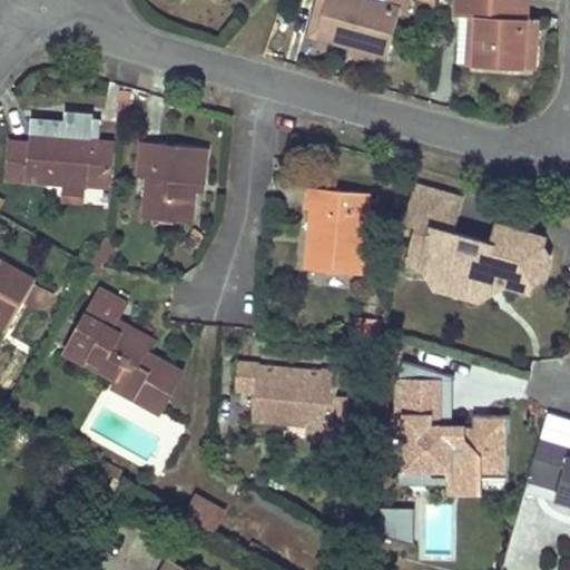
[(326,0),(316,36),(334,40),(351,45),(385,55),(390,57),(402,9),(400,9),(402,0),(386,0),(385,5),(370,0),(326,0)]
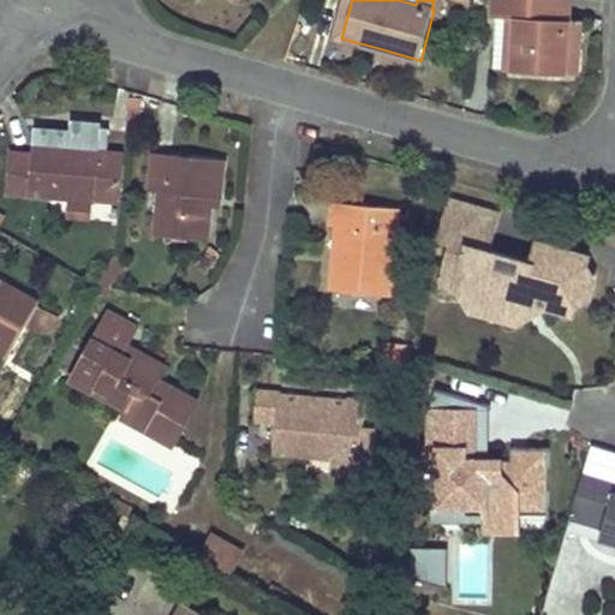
[(569,0),(494,0),(494,17),(505,17),(513,18),(512,70),(537,71),(569,72),(573,21),(569,19),(569,0)]
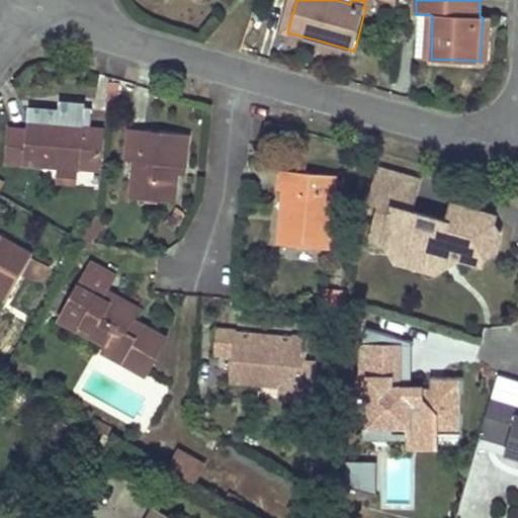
[(432,15),(425,14),(424,59),(431,59),(432,15)]
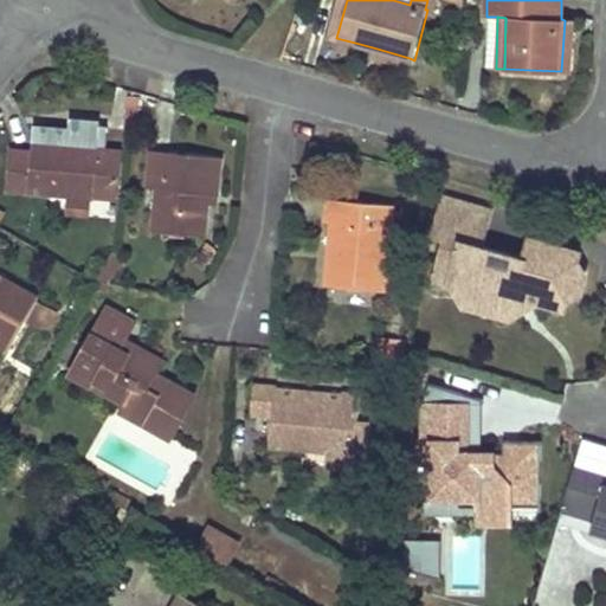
[(484,68),(494,68),(496,20),(487,20),(484,68)]
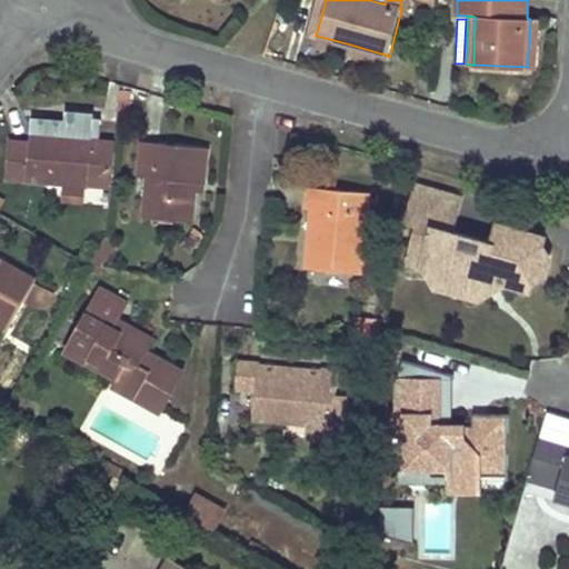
[(540,19),(530,19),(527,67),(537,67),(540,19)]
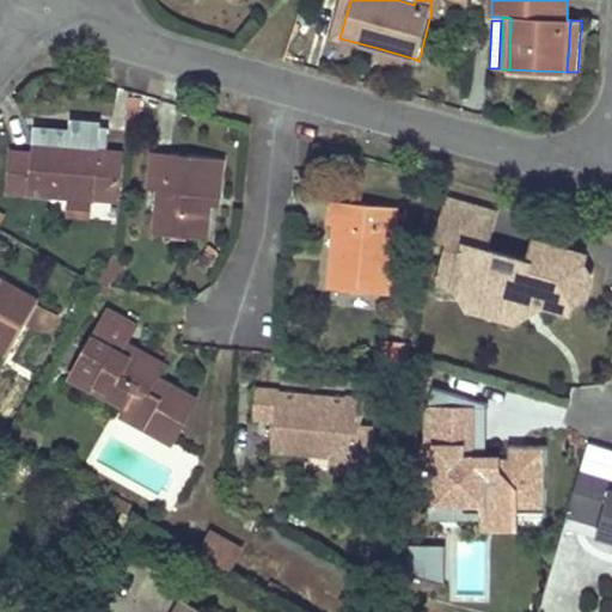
[(373,60),(411,69),(414,59),(377,48),(373,60)]
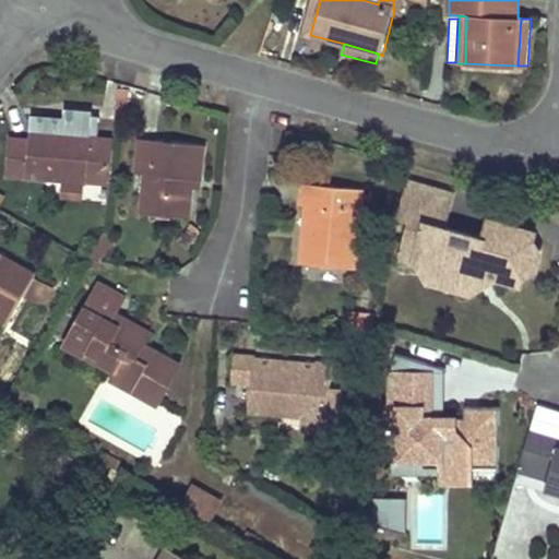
[(108,185),(113,142),(92,140),(93,135),(72,133),(32,129),(31,141),(11,139),(8,175),(108,185)]
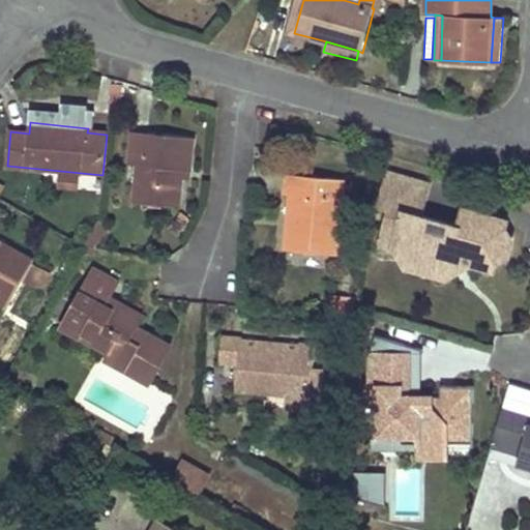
[(134,133),(130,165),(137,165),(146,166),(143,203),(181,206),(184,178),(184,171),(192,172),(195,139),(164,136),(134,133)]
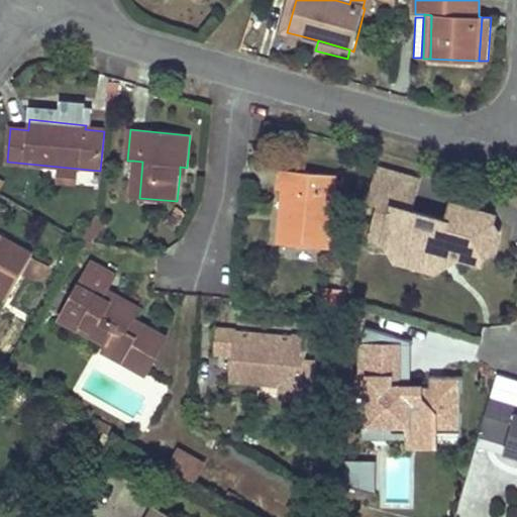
[(142,162),(133,161),(129,197),(139,198),(142,162)]
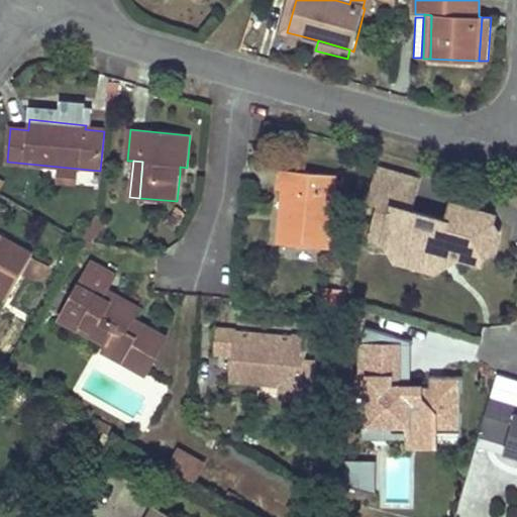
[(493,249),(498,232),(490,230),(494,215),(450,203),(445,220),(410,211),(419,181),(377,169),(369,200),(379,203),(370,238),(385,242),(437,256),(439,251),(458,256),(481,263),(485,247),(493,249)]
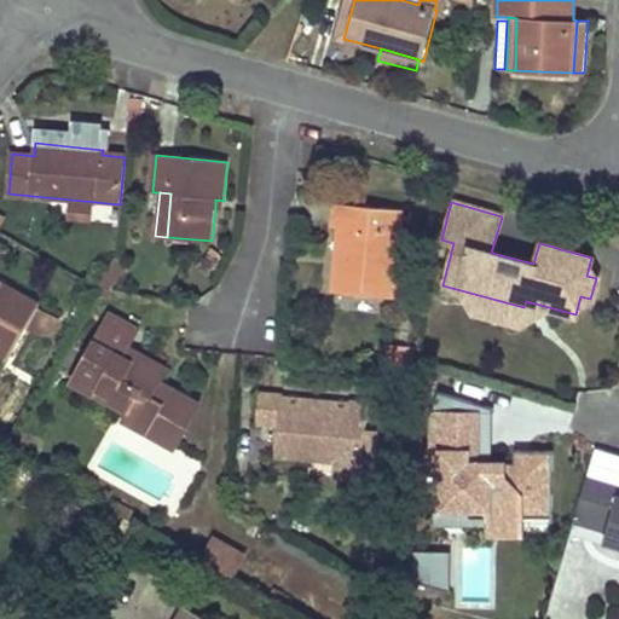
[(369,207),(336,203),(335,226),(343,227),(340,265),(336,265),(334,291),(393,298),(401,210),(369,207)]
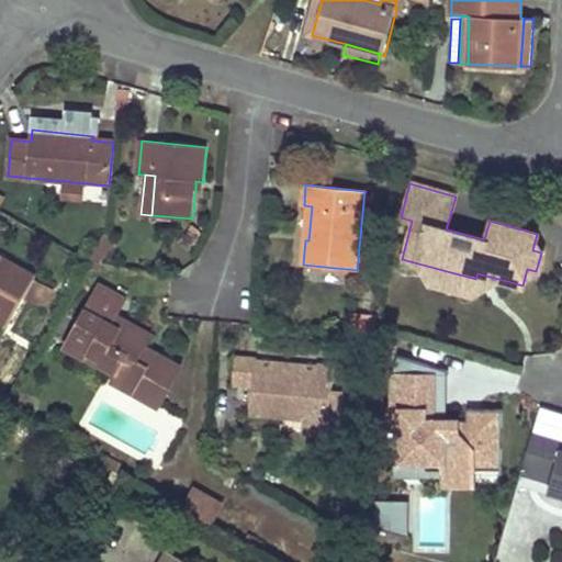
[(0,321),(9,325),(35,278),(0,258),(0,321)]
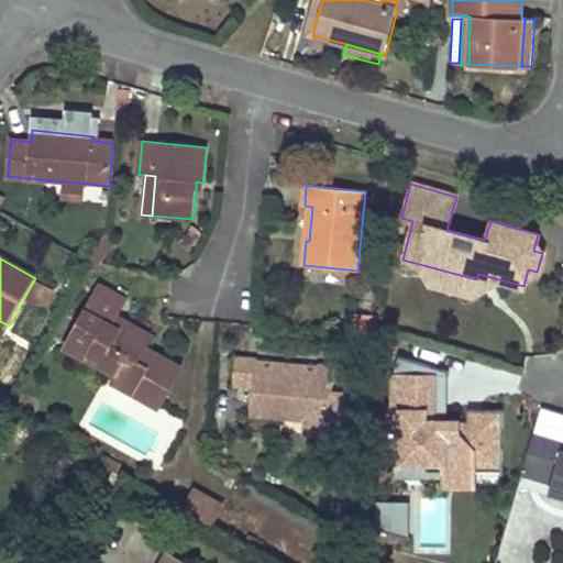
[(472,296),(499,279),(478,274),(476,279),(419,264),(430,284),(472,296)]
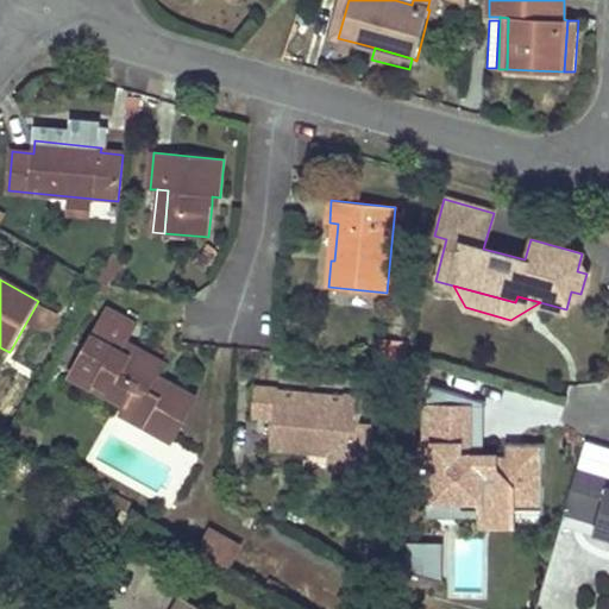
[(137,326),(106,308),(70,375),(124,406),(120,412),(146,426),(162,397),(150,390),(158,376),(164,365),(146,356),(127,345),(137,326)]
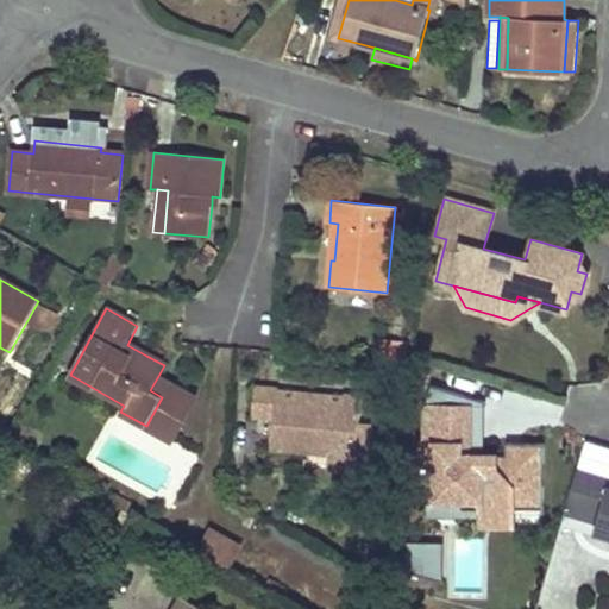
[(380,340),(377,362),(405,365),(407,343),(380,340)]
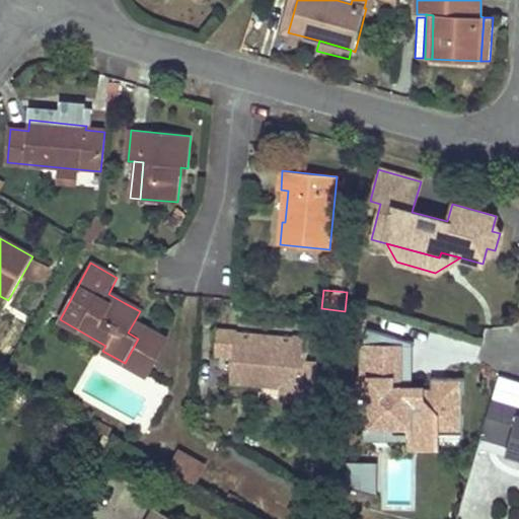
[(167,339),(135,320),(128,332),(138,339),(125,363),(146,376),(167,339)]
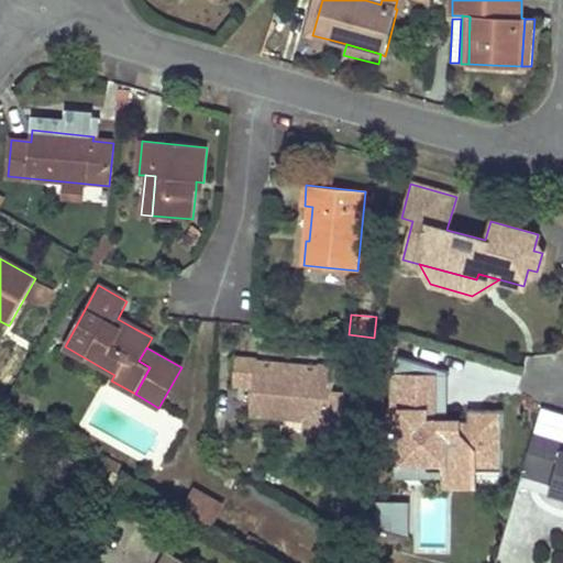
[(400,375),(406,359),(398,355),(392,374),(400,375)]
